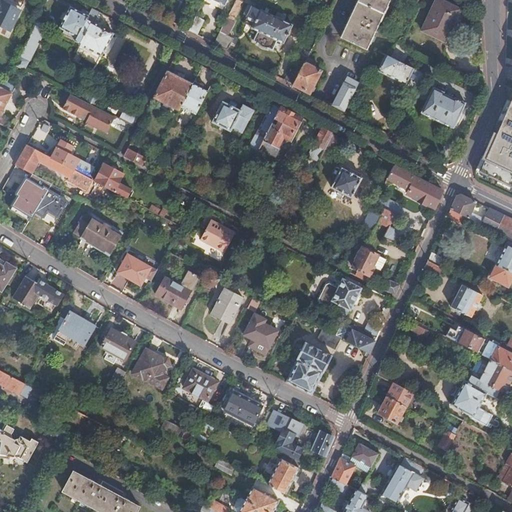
[(4,0),(0,0),(0,25),(9,30),(21,8),(4,0)]
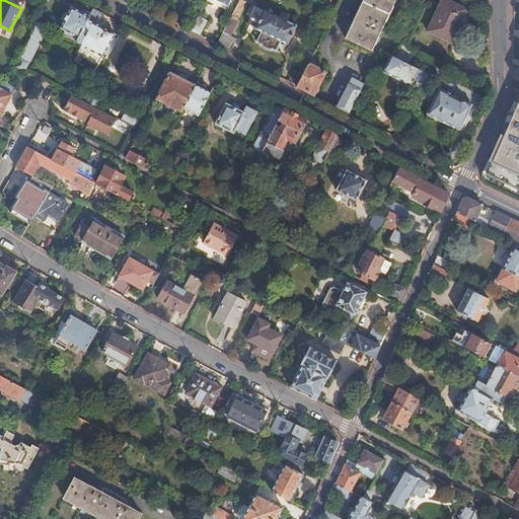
[(235,20),(245,0),(238,0),(216,44),(229,51),(235,39),(230,35),(237,22),(235,20)]
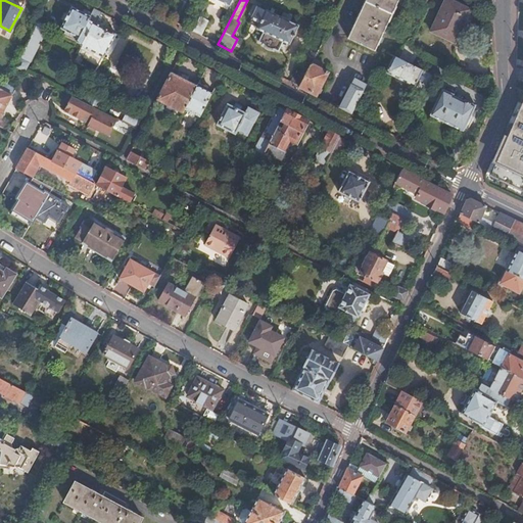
[(398,0),(366,0),(347,39),(374,51),(398,0)]
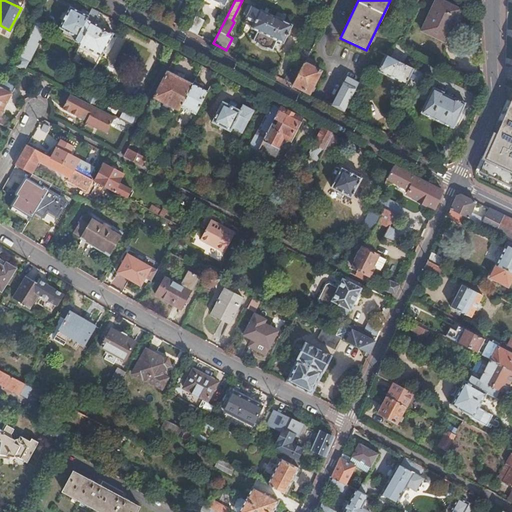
[(459,8),(441,0),(435,0),(421,30),(445,41),(457,17),(455,16),(459,8)]
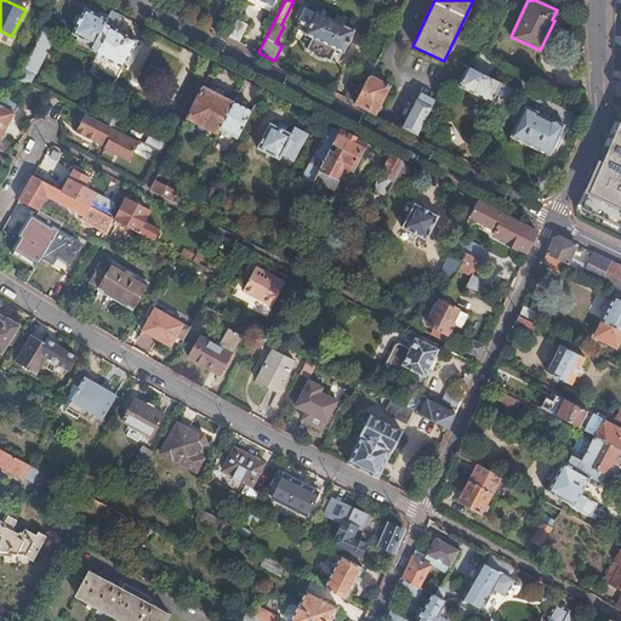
[(72,34),(93,45),(107,18),(85,7),(72,34)]
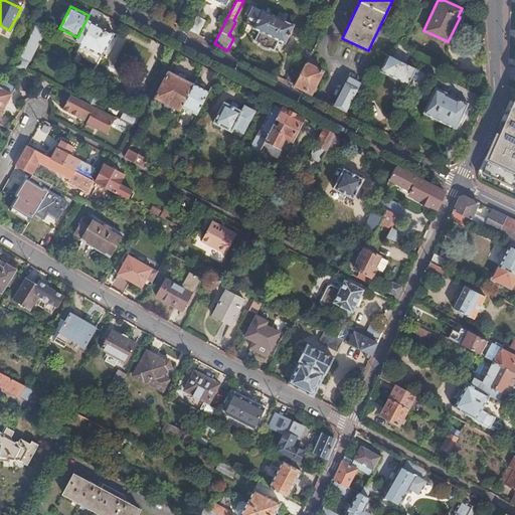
[(285,43),(294,24),(262,9),(262,11),(253,7),(245,22),(253,26),(252,27),(260,31),(255,40),(258,42),(258,43),(259,45),(267,49),(269,49),(270,47),(274,50),(279,40),(285,43)]
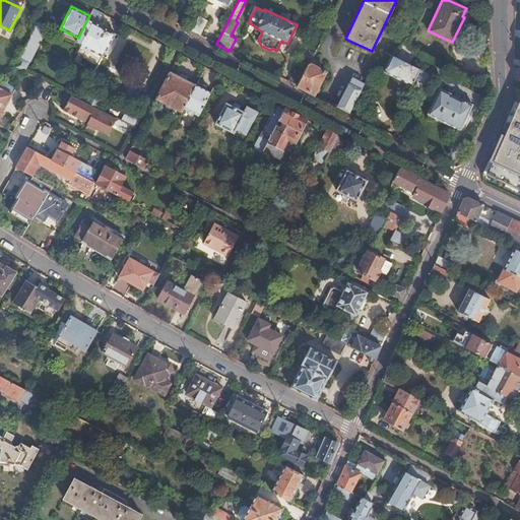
[(95,23),(102,12),(93,8),(89,15),(78,38),(76,41),(75,42),(80,44),(80,45),(103,57),(115,35),(95,23)]
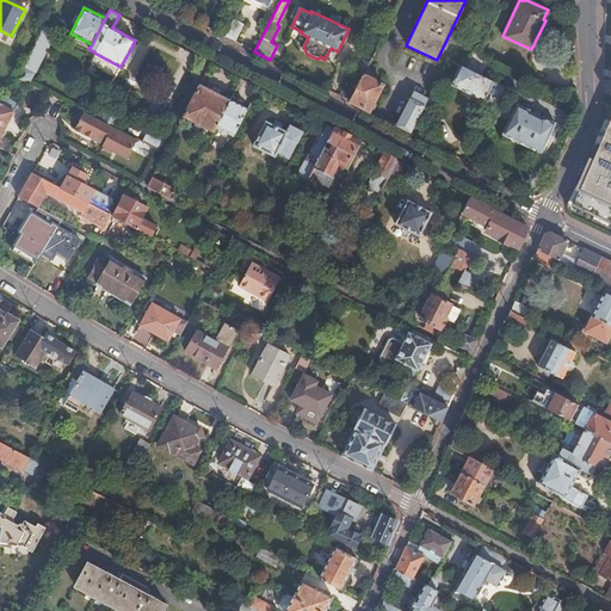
[(224,36),(236,42),(245,24),(233,18),(224,36)]
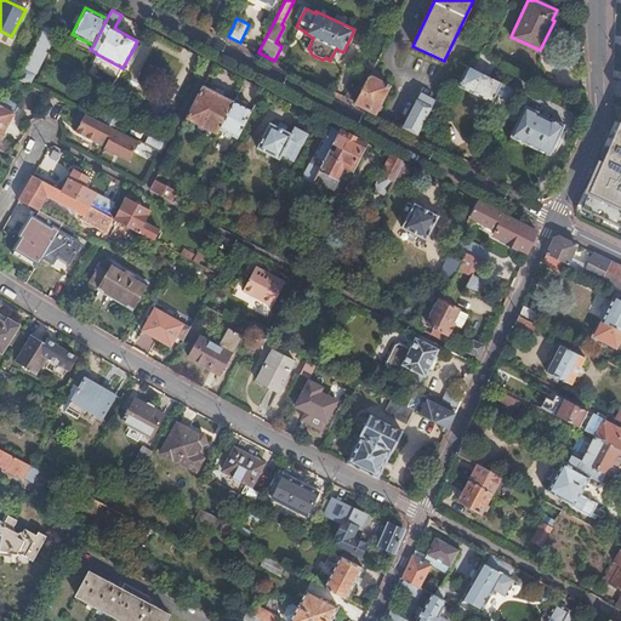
[(46,27),(38,44),(50,50),(58,33),(46,26),(46,27)]
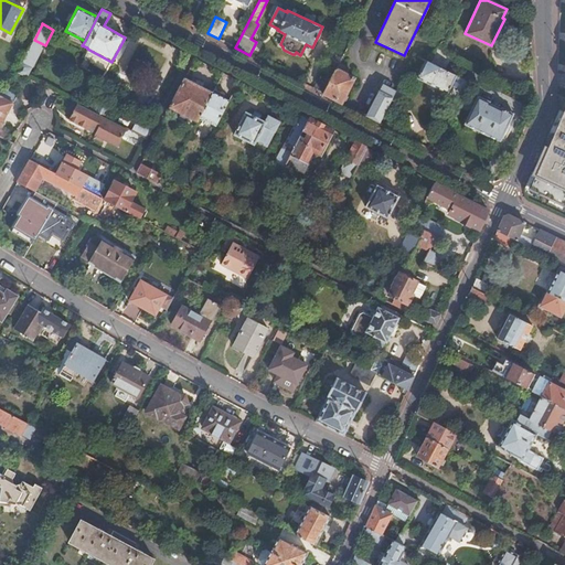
[(32,43),(17,73),(28,78),(43,49),(32,43)]
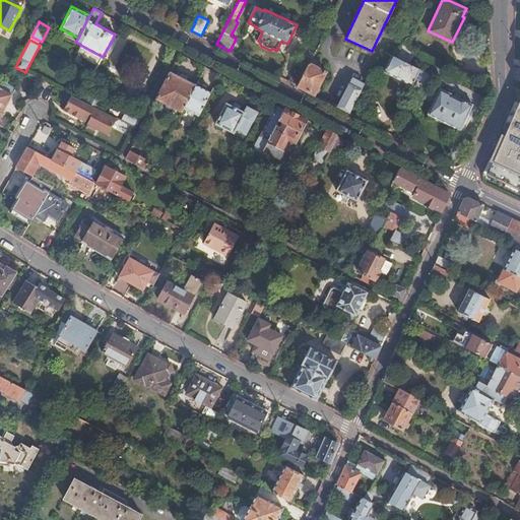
[(416,50),(401,42),(394,57),(409,64),(416,50)]
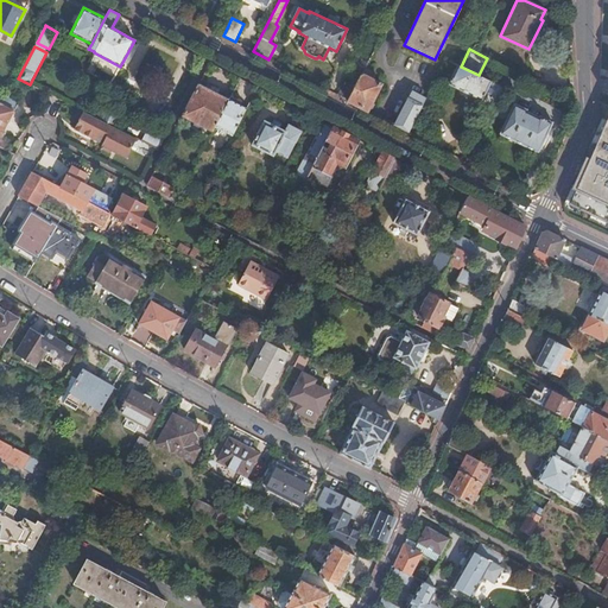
[(461,67),(458,65),(449,84),(481,100),(491,81),(479,75),(461,67)]
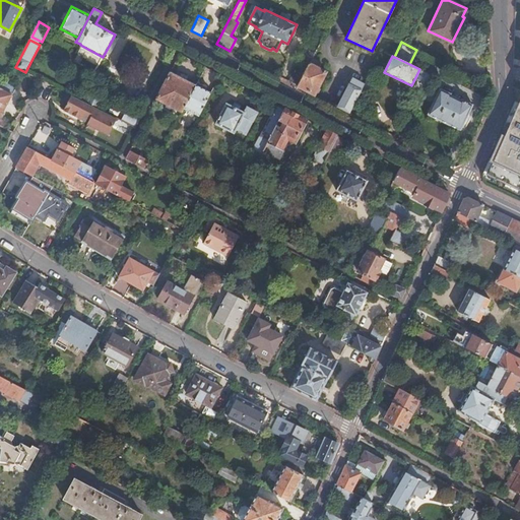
[(312,58),(309,63),(317,68),(320,62),(312,58)]
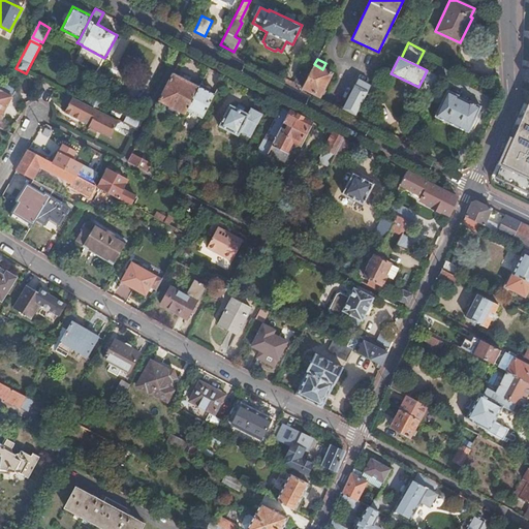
[(314,64),(302,87),(319,96),(332,73),(322,69),(314,64)]
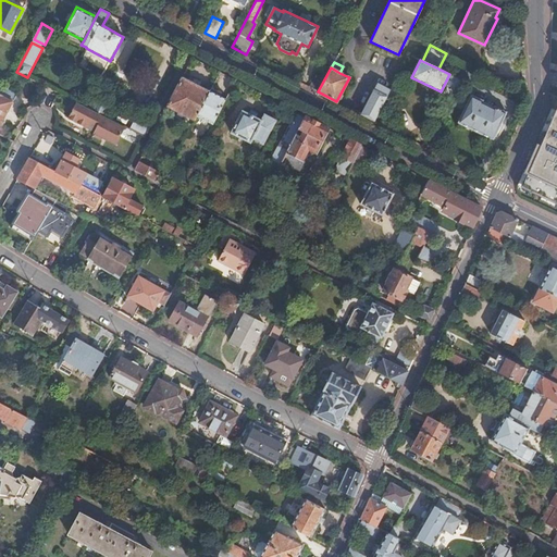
[(198,114),(210,90),(183,77),(168,107),(195,120),(198,114)]
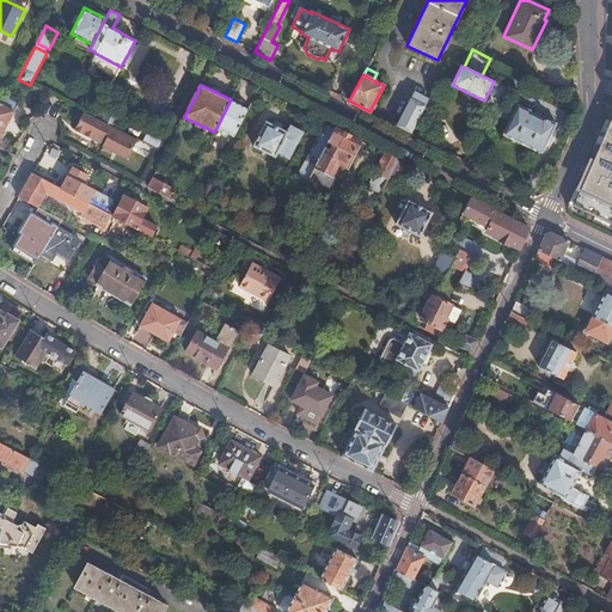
[(495,98),(501,101),(508,87),(502,85),(495,98)]
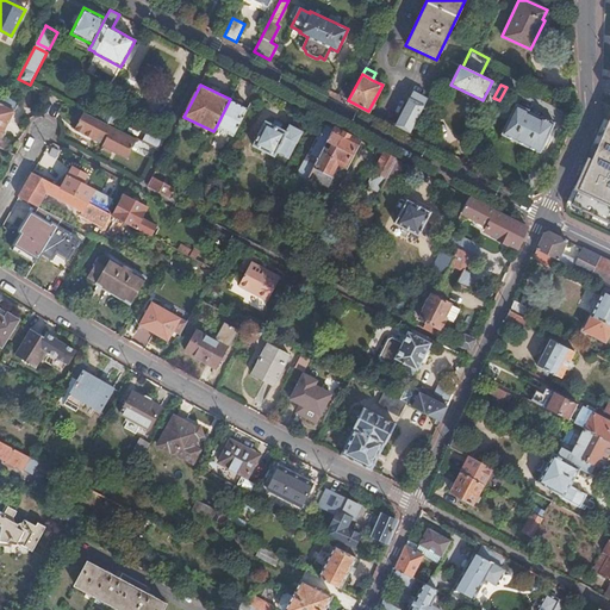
[(411,91),(393,124),(409,132),(427,99),(411,91)]
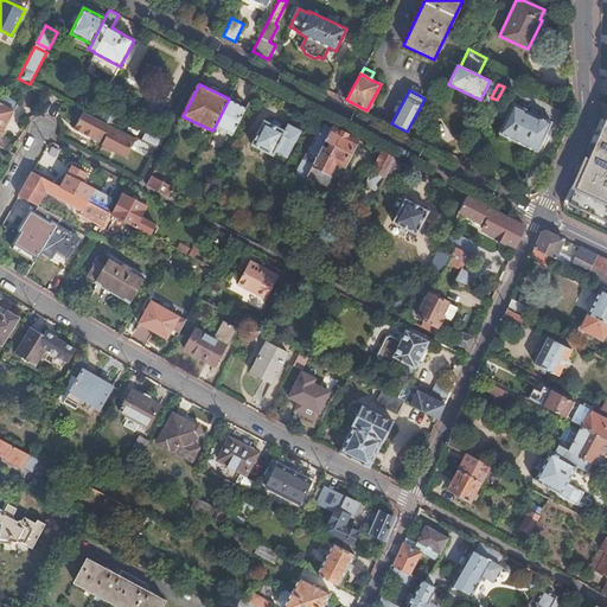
[(0,135),(18,103),(7,97),(6,98),(1,106),(0,104),(0,135)]
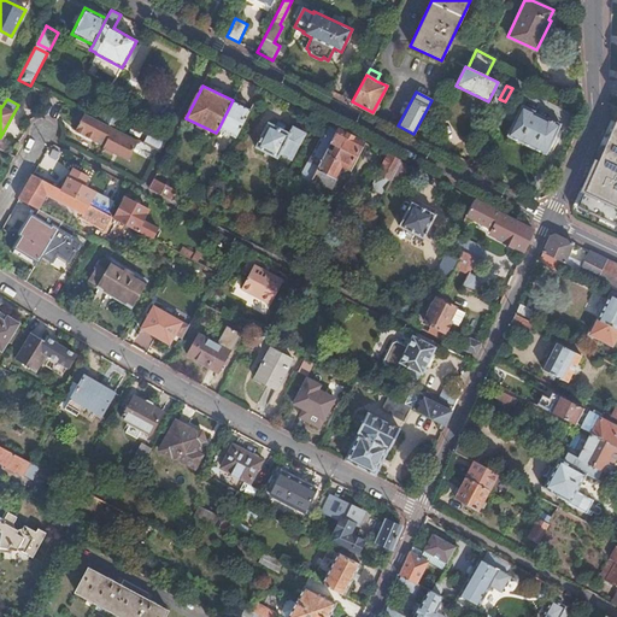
[(251,110),(233,100),(219,127),(238,136),(251,110)]
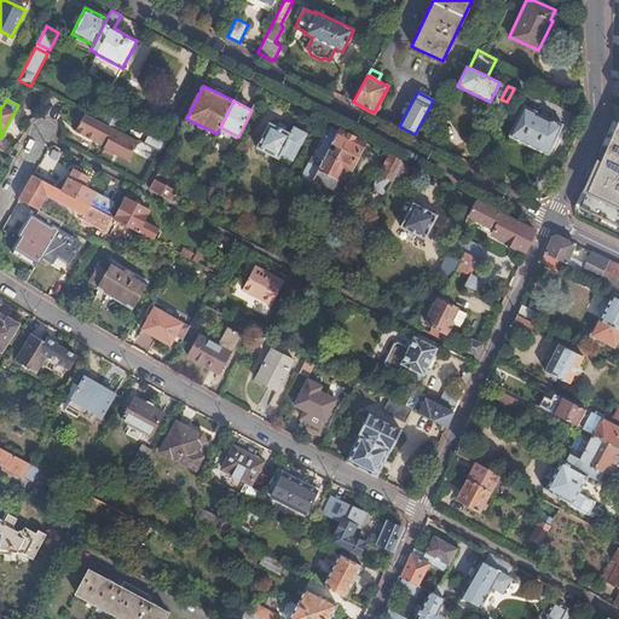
[(537,111),(524,104),(509,136),(549,155),(563,123),(549,116),(549,119),(536,113),(537,111)]
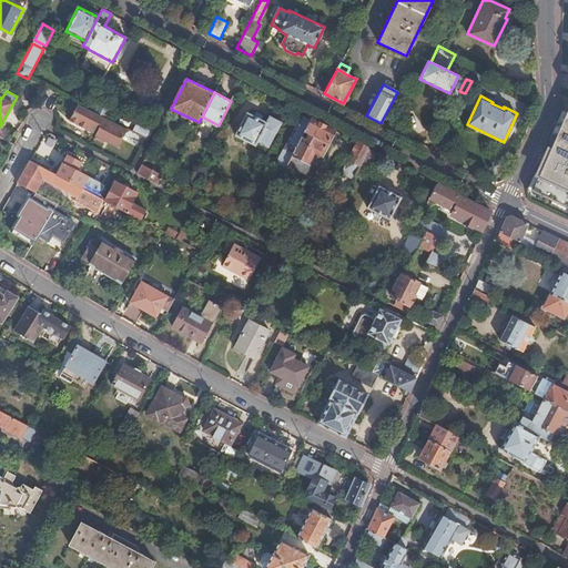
[(90,110),(110,120),(113,113),(93,103),(90,110)]
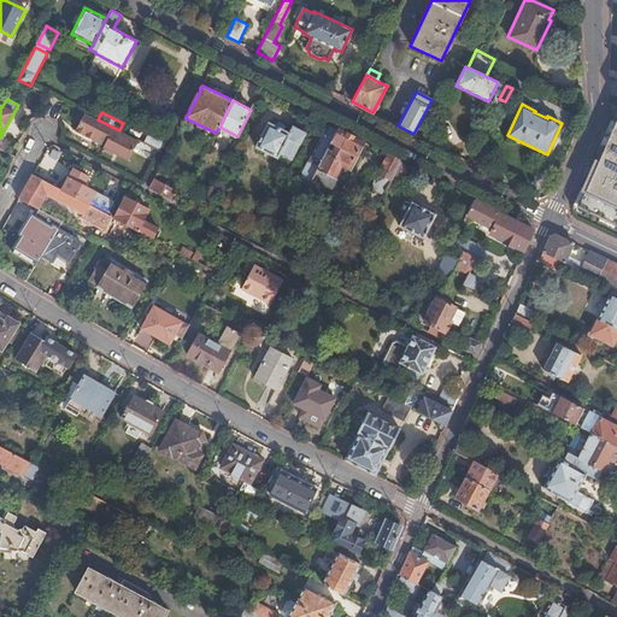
[(89,116),(84,113),(76,130),(105,145),(104,147),(129,160),(139,141),(136,140),(136,139),(119,130),(98,119),(89,116)]
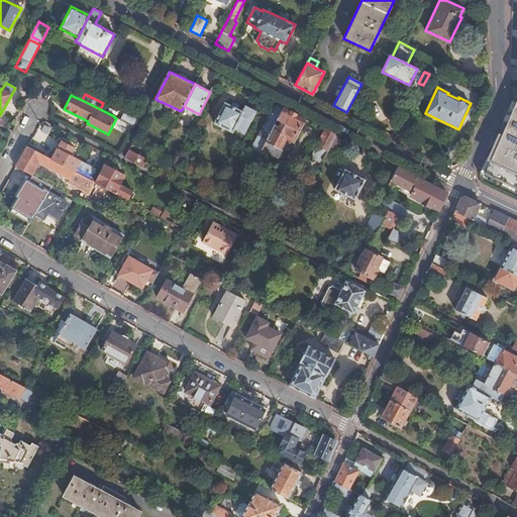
[(242,112),(224,103),(214,123),(232,133),(234,129),(243,134),(255,112),(245,107),(242,112)]
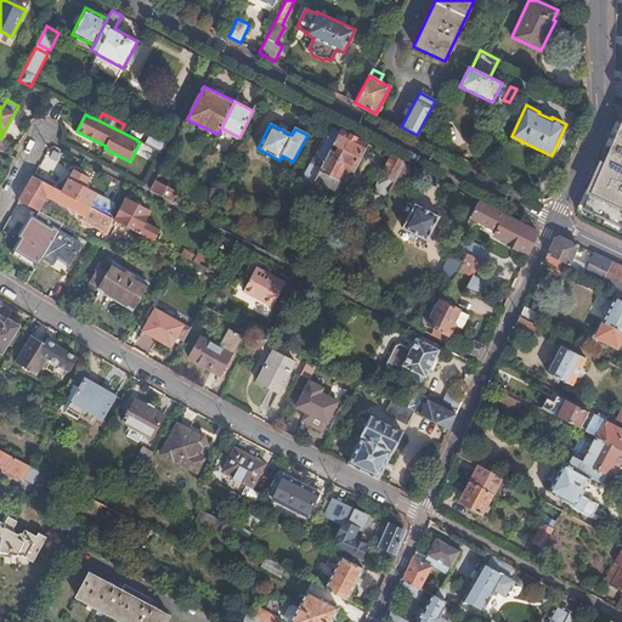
[(340,130),(331,124),(311,163),(310,162),(304,175),(305,179),(314,182),(315,180),(340,130)]
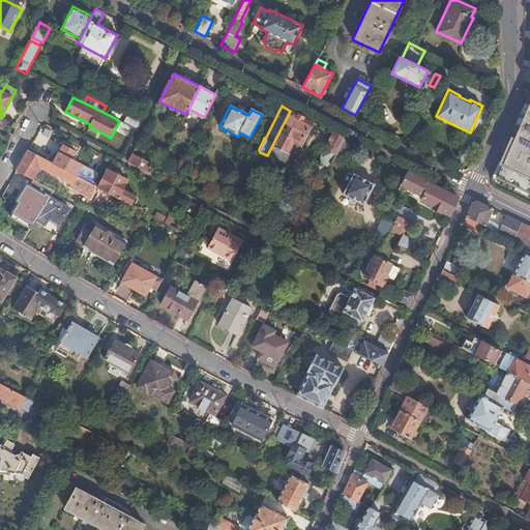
[(302,117),(290,111),(268,153),(284,162),(290,151),(287,149),(292,140),(299,143),(311,121),(302,117)]
